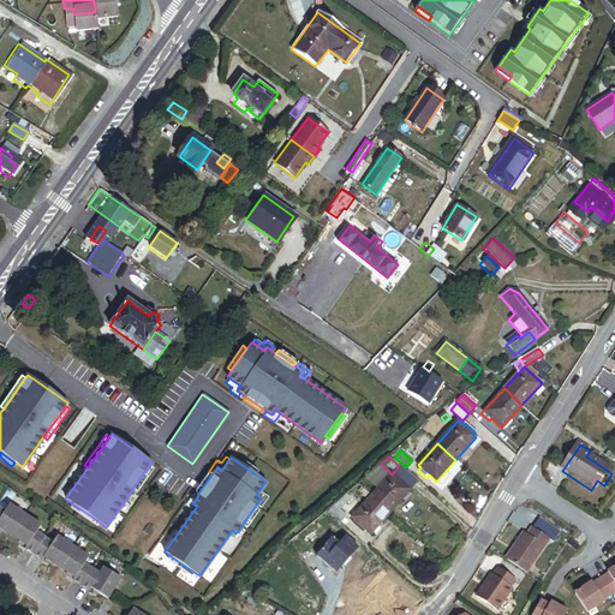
[(262,473),(239,458),(237,461),(260,477),(262,473)]
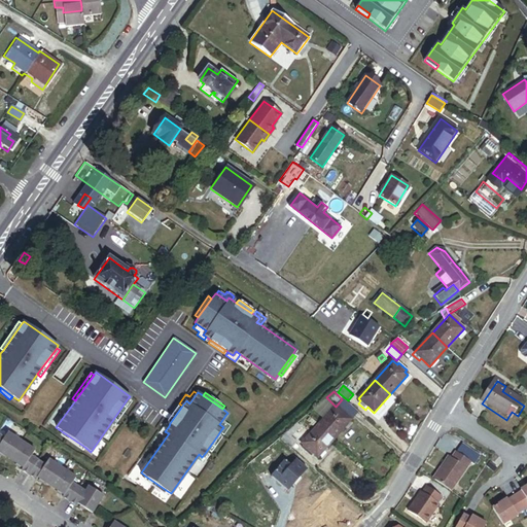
[(112,427),(131,400),(128,398),(109,425),(112,427)]
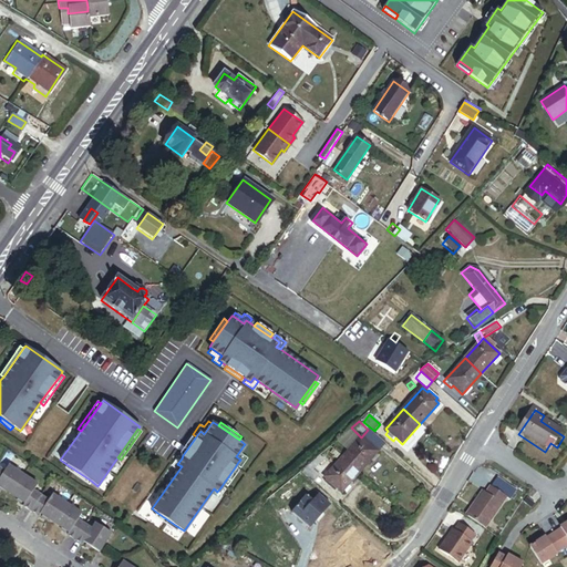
[(378,452),(385,445),(368,430),(361,437),(378,452)]
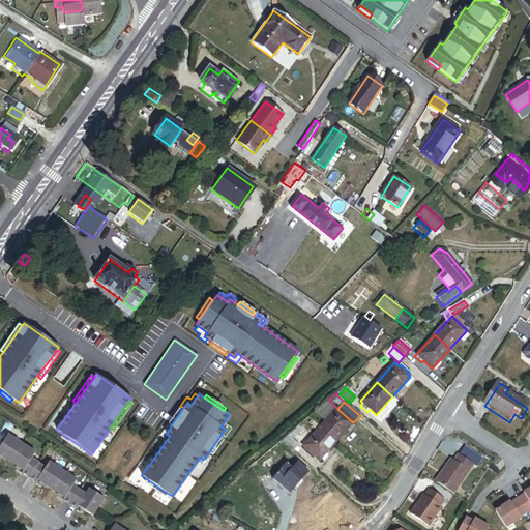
[(171,425),(181,411),(178,409),(168,423),(171,425)]
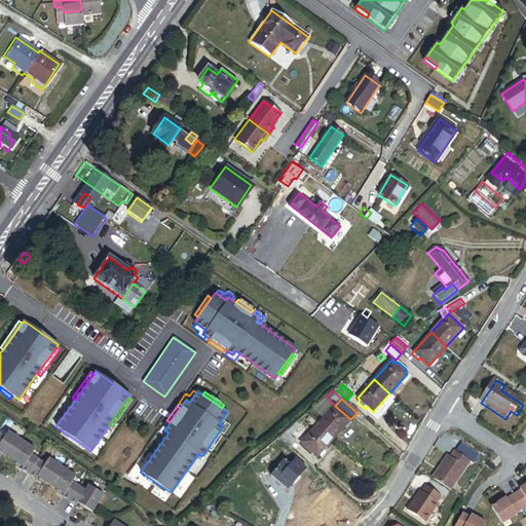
[(334,439),(350,419),(335,406),(317,424),(334,439)]
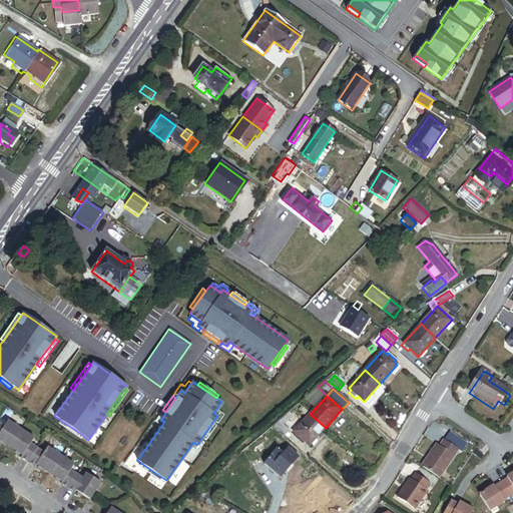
[(213,413),(217,416),(215,418),(218,420),(223,413),(219,411),(223,405),(220,403),(213,413)]
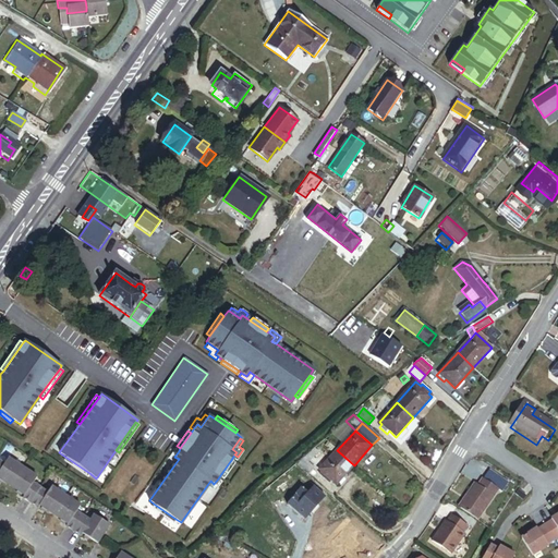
[(334,448),(327,441),(325,446),(330,451),(334,448)]
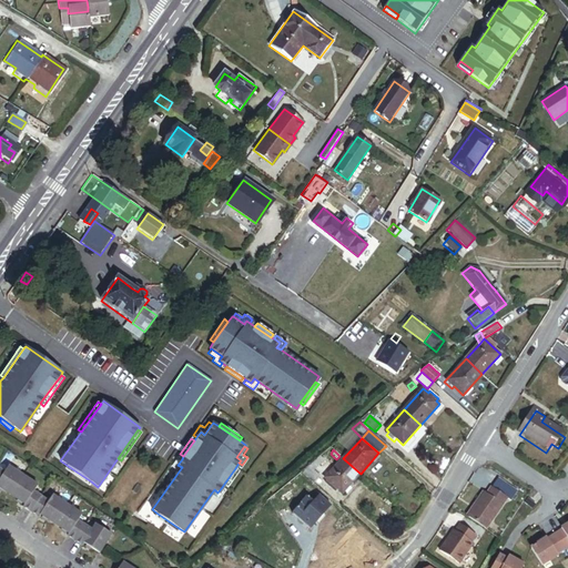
[(178,465),(182,459),(179,456),(171,466),(179,472),(182,467),(178,465)]
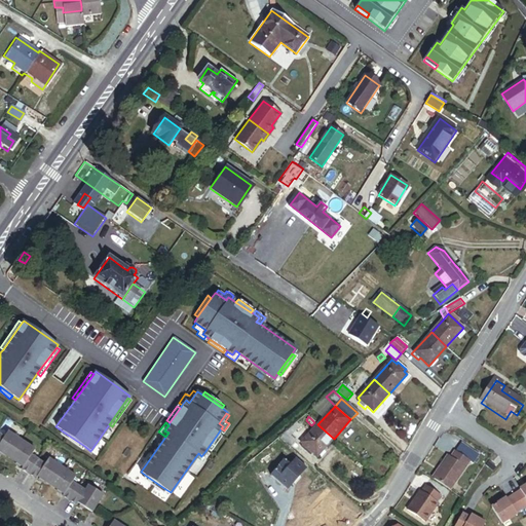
[(285,431),(277,438),(285,445),(290,449),(295,442),(290,438),(299,426),(295,423),(291,426),(285,431)]
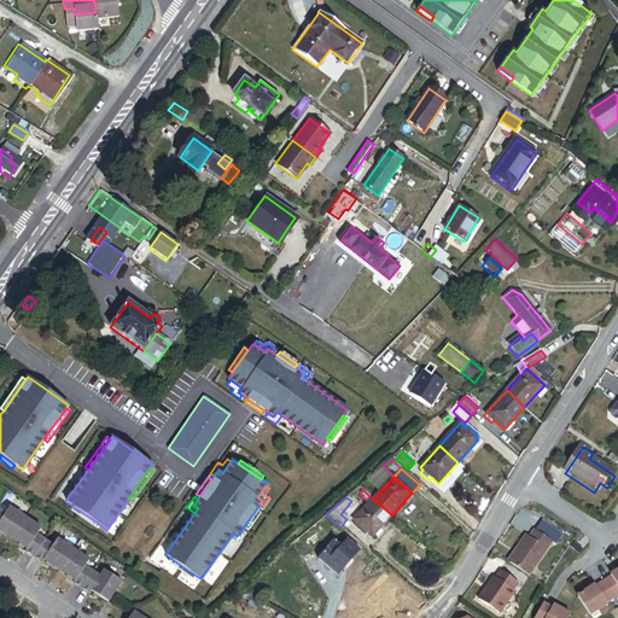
[(373,537),(392,516),(373,499),(354,520),(357,523),(354,526),(362,535),(366,530),(373,537)]
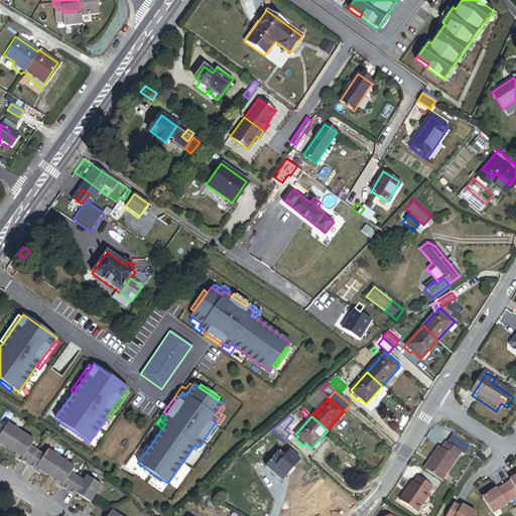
[(0,443),(22,459),(20,461),(28,466),(35,470),(36,468),(62,485),(61,487),(75,496),(77,493),(91,502),(102,485),(88,476),(85,481),(71,473),(75,466),(48,449),(44,456),(30,445),(34,439),(8,423),(4,429),(0,426),(0,443)]
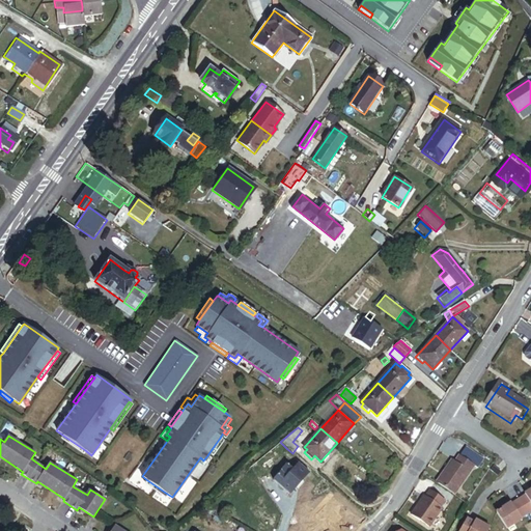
[(85,450),(63,436),(61,439),(82,453),(85,450)]
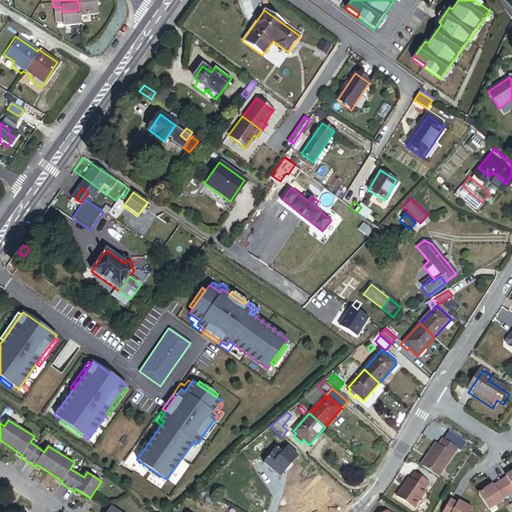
[(205,439),(215,424),(212,422),(202,436),(205,439)]
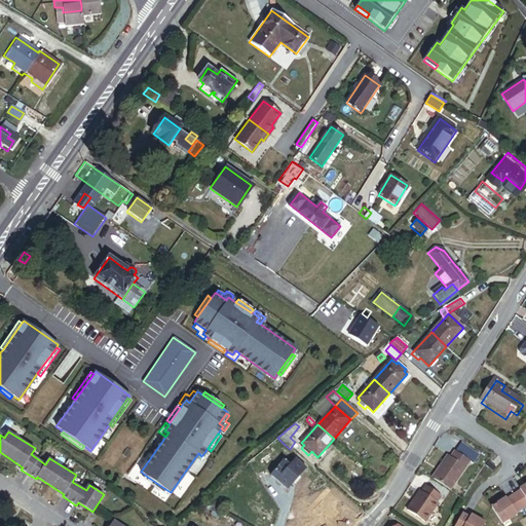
[(195,457),(202,462),(209,453),(205,451),(201,456),(198,453),(195,457)]
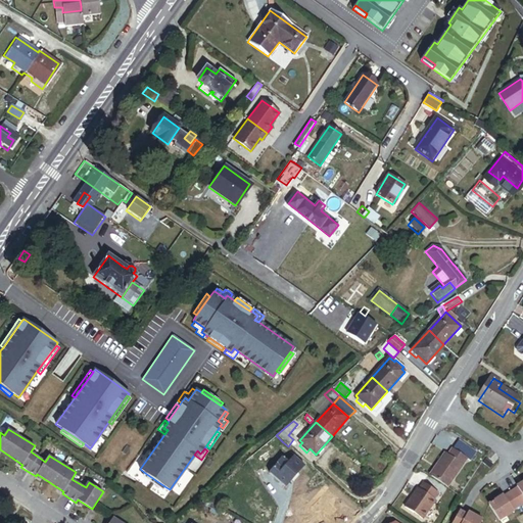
[(433,479),(448,489),(468,461),(453,450),(448,457),(446,456),(437,469),(439,471),(433,479)]
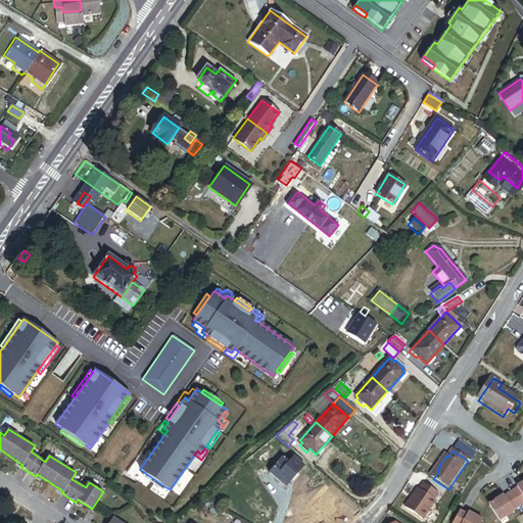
[(306,463),(296,454),(292,458),(302,467),(306,463)]
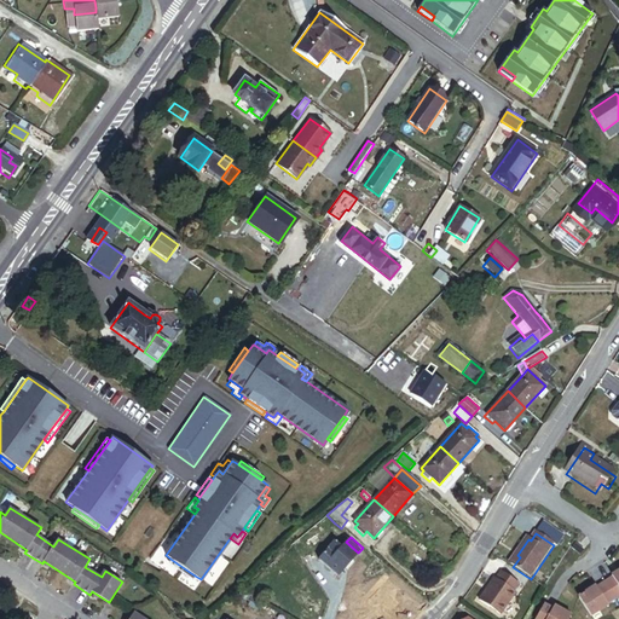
[(336,577),(358,553),(346,542),(339,549),(333,543),(327,550),(334,556),(324,567),(336,577)]
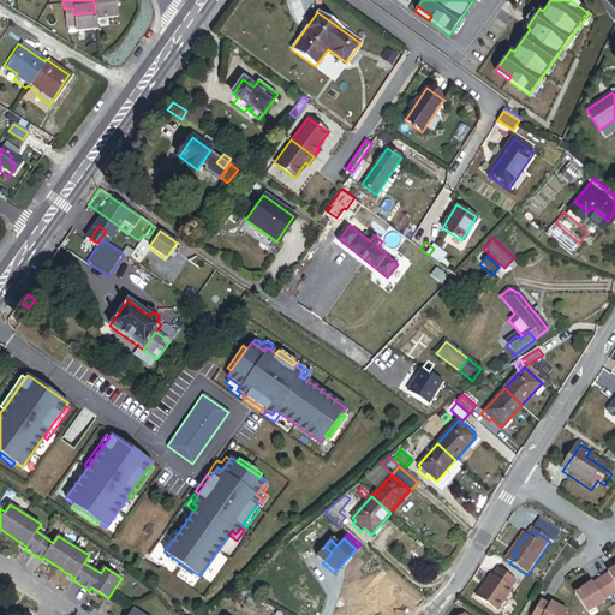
[(578,553),(581,548),(573,543),(569,547),(578,553)]
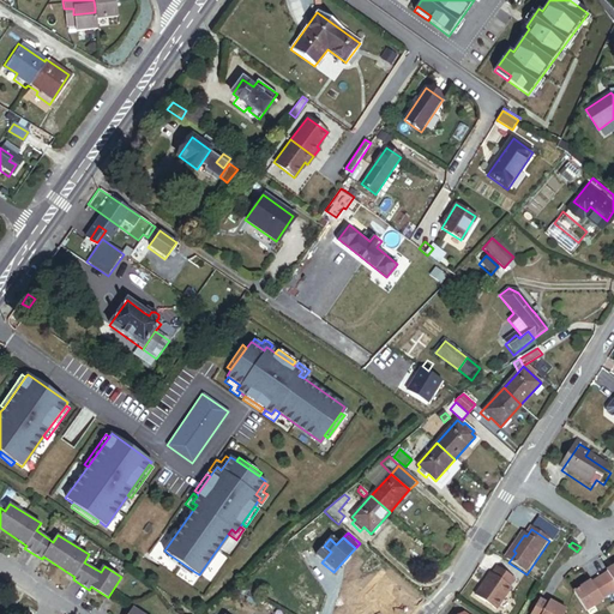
[(509,563),(516,553),(513,551),(506,561),(509,563)]
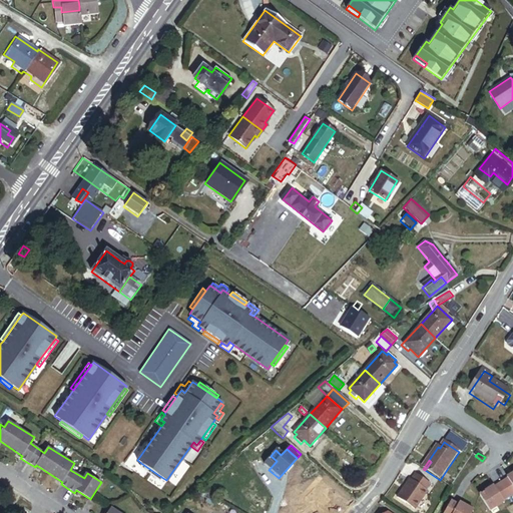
[(140,467),(159,480),(161,477),(142,464),(140,467)]
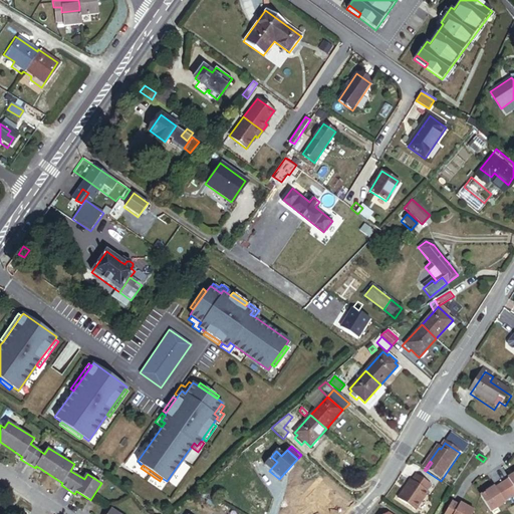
[(411,484),(400,502),(418,513),(429,495),(428,494),(432,487),(418,478),(413,485),(411,484)]
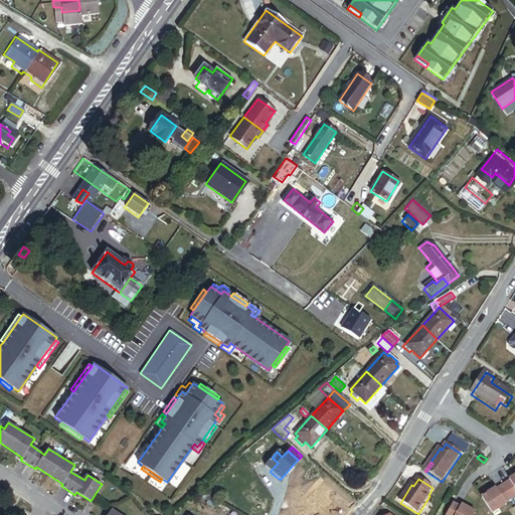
[(514,499),(514,480),(512,482),(513,483),(506,487),(514,500),(514,499)]
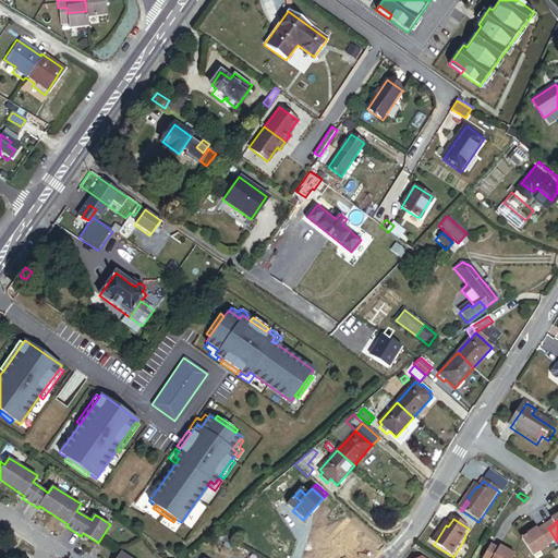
[(549,546),(557,542),(548,528),(541,533),(541,531),(525,541),(535,557),(550,548),(549,546)]
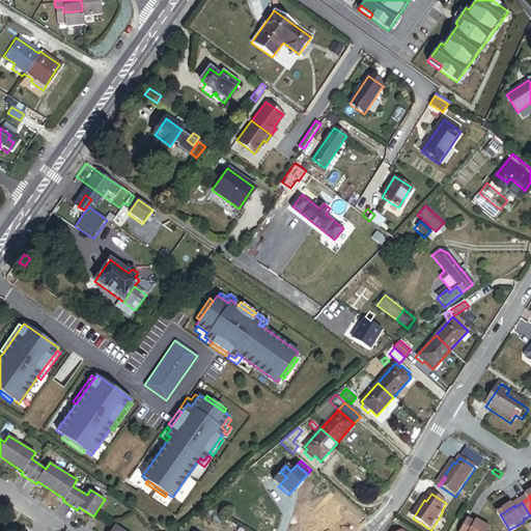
[(227,516),(219,511),(214,519),(222,525),(227,516)]
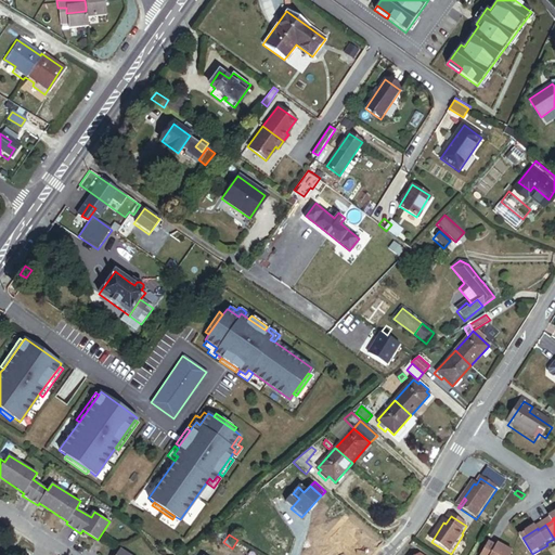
[(498,549),(490,544),(483,554),(514,554),(515,554),(499,546),(498,549)]
